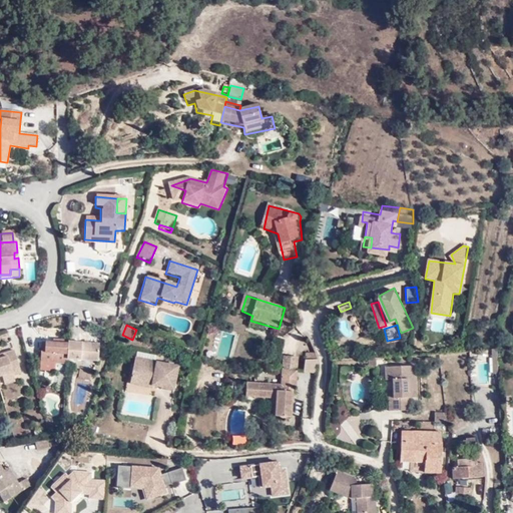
[(40,364),(67,366),(67,361),(69,341),(69,339),(58,338),(57,342),(53,342),(46,341),(45,353),(41,353),(40,364)]
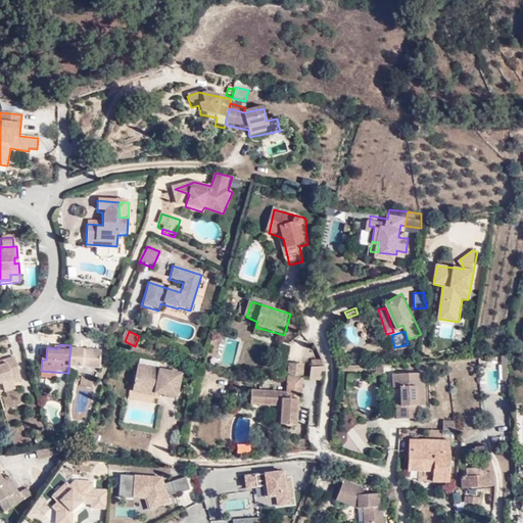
[(102,350),(70,347),(68,368),(101,369),(102,350)]
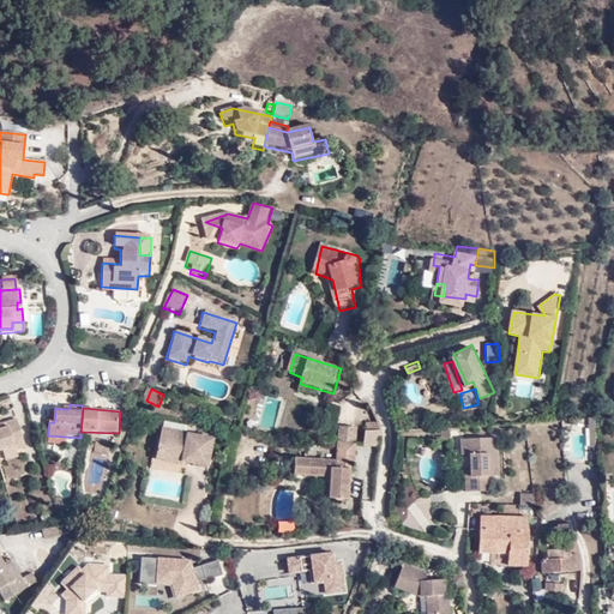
[(0,467),(2,467),(0,459),(0,458),(6,457),(7,462),(22,457),(18,447),(16,438),(23,435),(18,419),(0,425),(0,423),(0,467)]
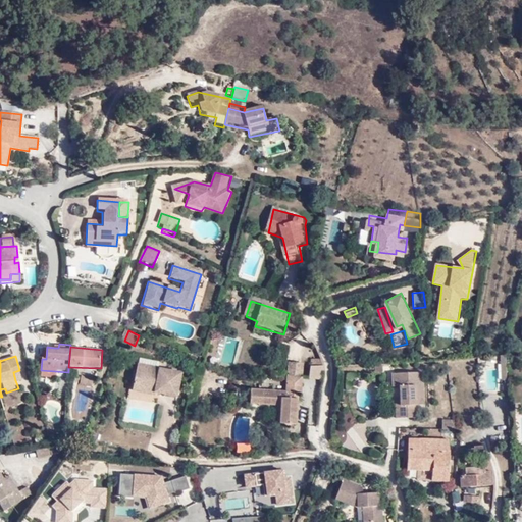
[(144,359),(142,368),(161,371),(163,361),(144,359)]
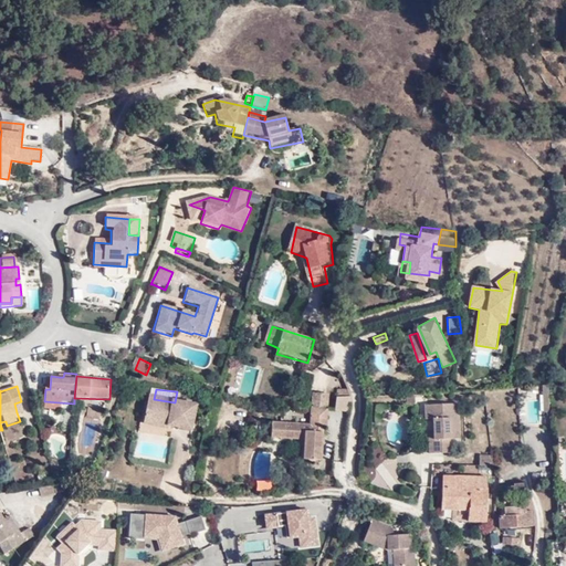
[(544,402),(551,402),(549,389),(542,389),(542,402),(544,402)]
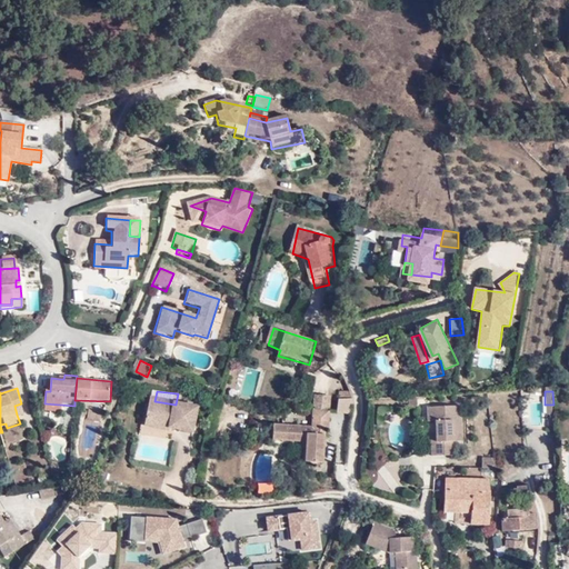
[(312,395),(311,406),(330,407),(331,396),(312,395)]
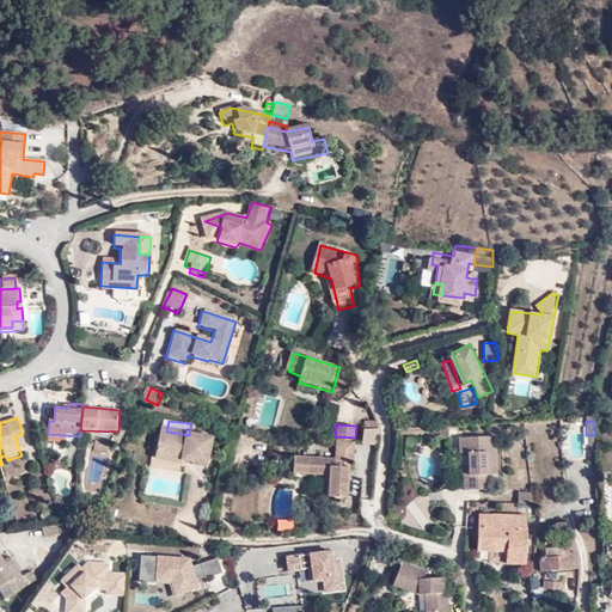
[(545,436),(558,436),(558,424),(545,426),(545,436)]
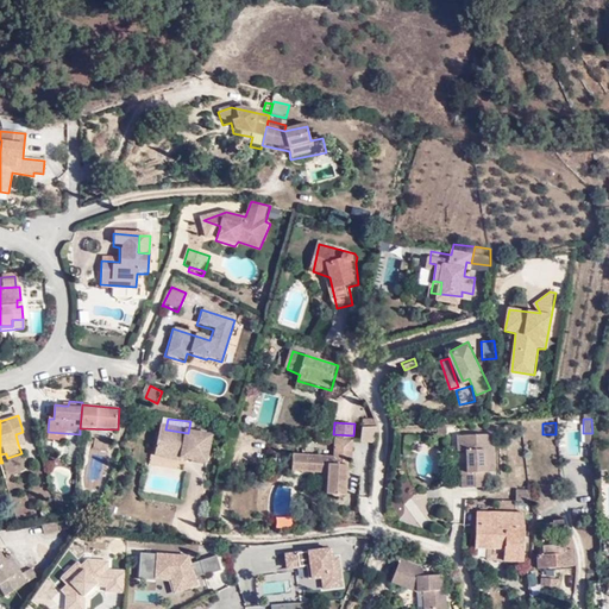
[(376,443),(377,427),(362,426),(360,440),(376,443)]
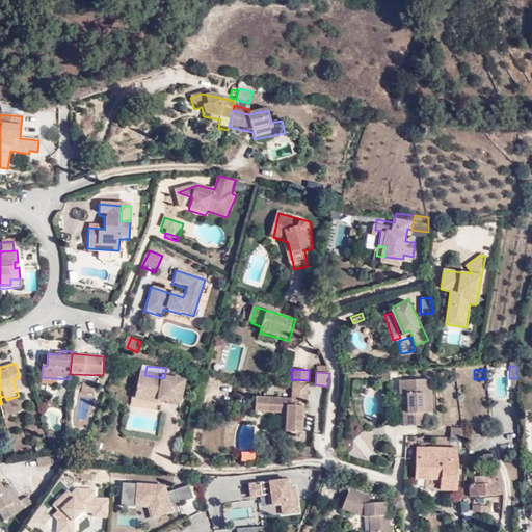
[(144,375),(141,396),(160,399),(160,404),(185,408),(190,382),(164,378),(144,375)]
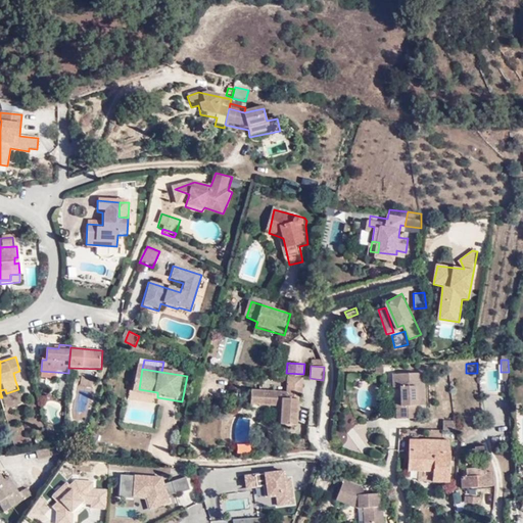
[(15,381),(22,379),(19,371),(13,373),(15,381)]
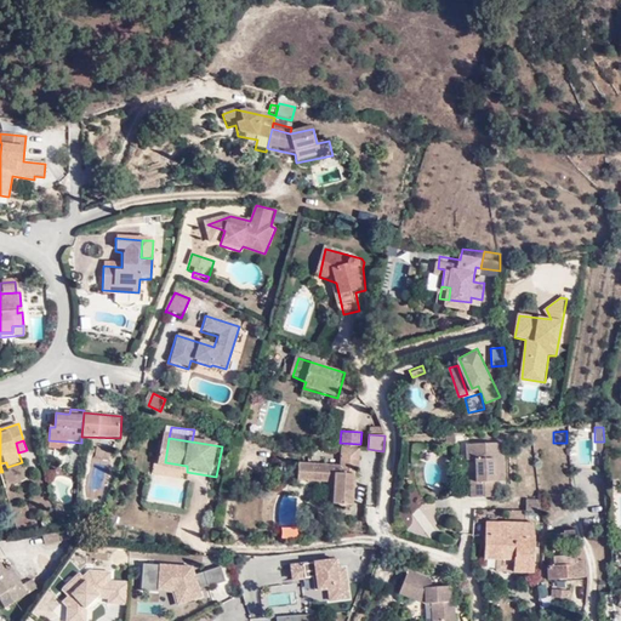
[(47,449),(80,451),(81,443),(49,440),(47,449)]
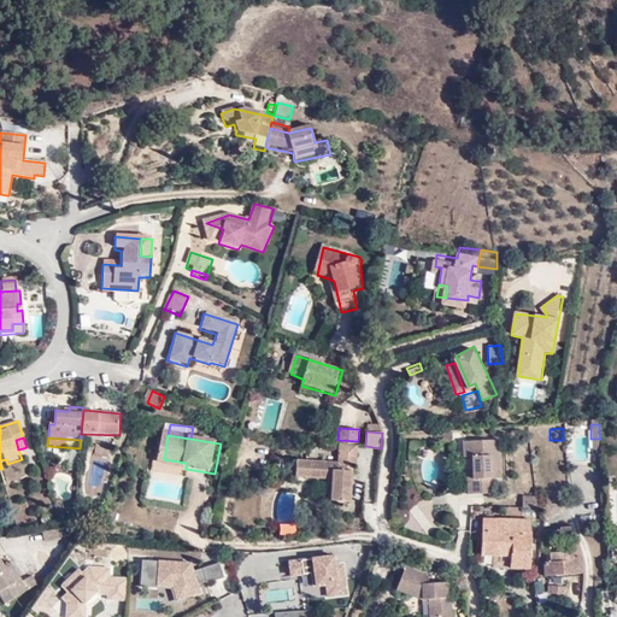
[(353,462),(357,463),(358,441),(338,440),(336,458),(294,456),(293,475),(330,477),(329,498),(350,499),(353,462)]
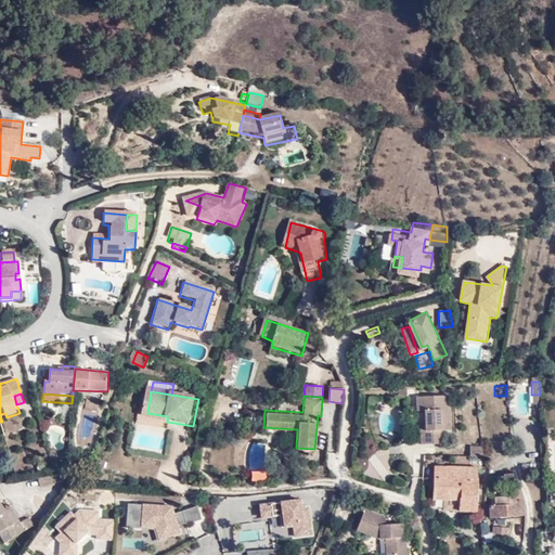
[(446,433),(456,431),(454,398),(420,399),(421,414),(426,414),(426,424),(423,424),(424,448),(446,447),(446,433)]
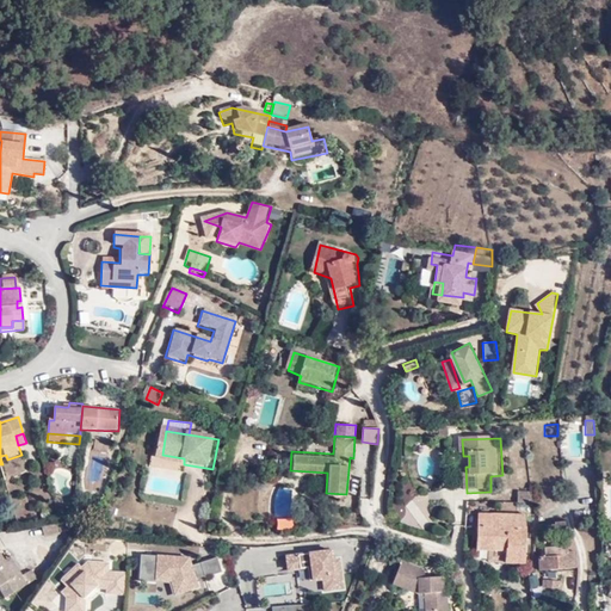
[(183,468),(184,464),(184,458),(162,455),(160,463),(183,468)]
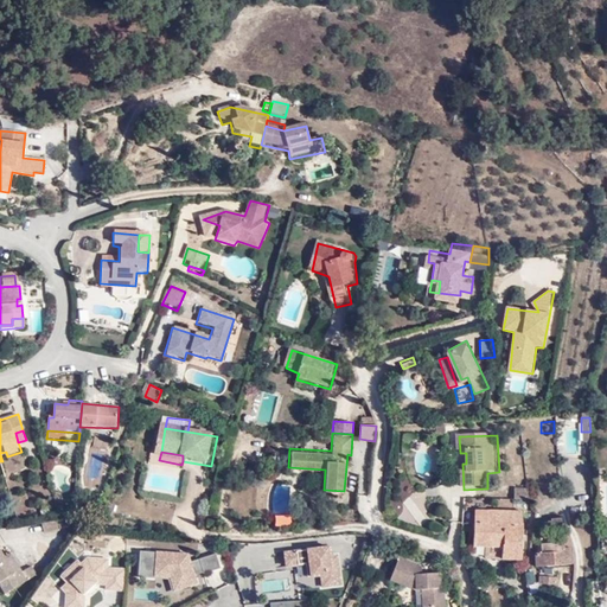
[(513,487),(515,499),(528,499),(530,499),(529,485),(513,487)]
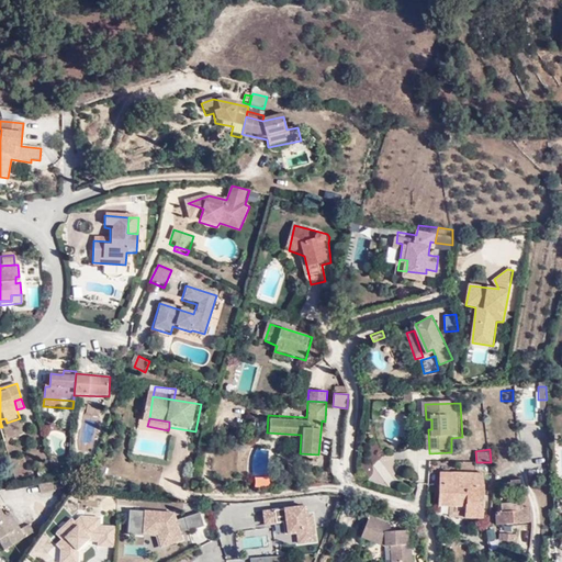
[(548,465),(529,467),(529,476),(548,475),(548,465)]
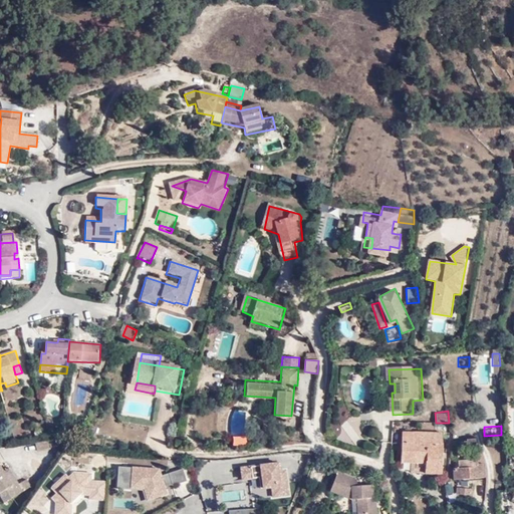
[(412,464),(412,433),(400,432),(400,451),(400,464),(412,464)]
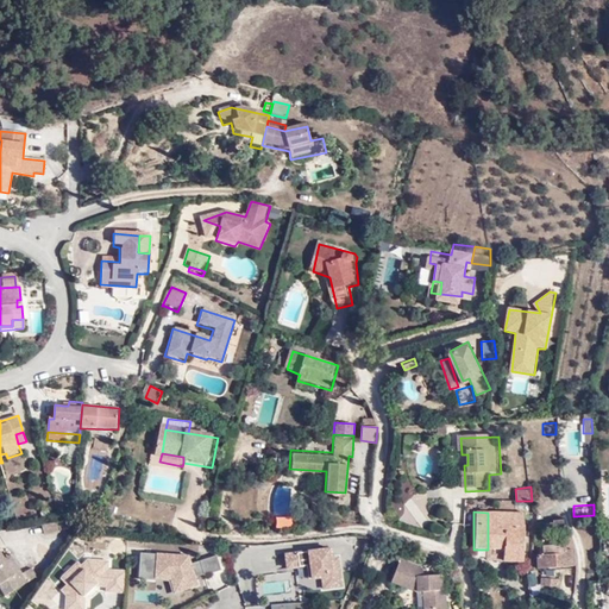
[(488,513),(488,541),(488,550),(488,560),(526,560),(523,513),(488,513)]
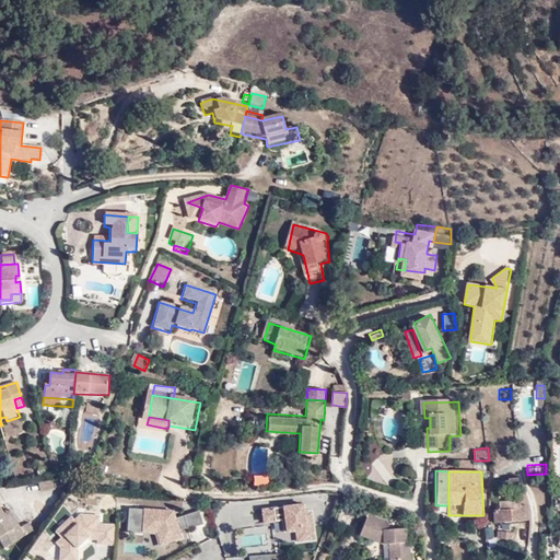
[(501,488),(520,487),(518,475),(506,475),(506,480),(500,481),(501,488)]
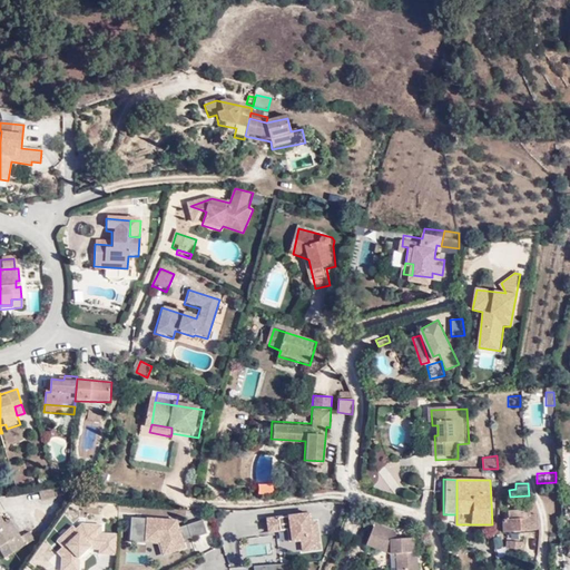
[(40,503),(69,498),(67,488),(38,494),(40,503)]
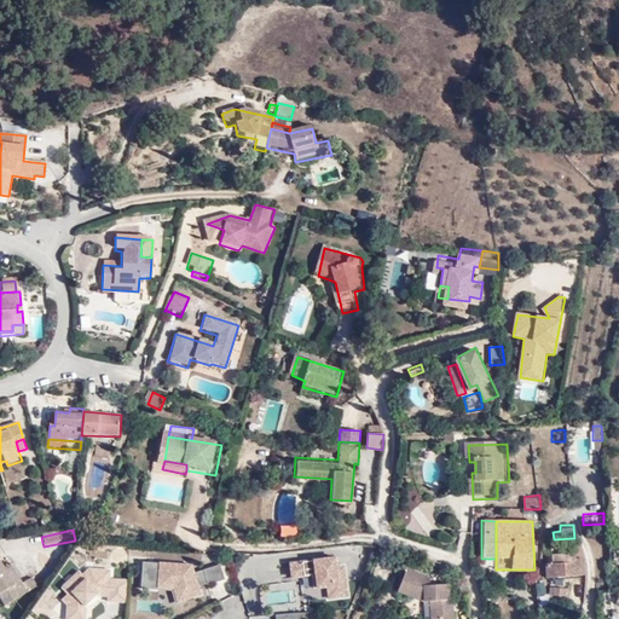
[(588,556),(580,556),(580,550),(556,553),(555,563),(550,565),(551,577),(590,572),(588,556)]
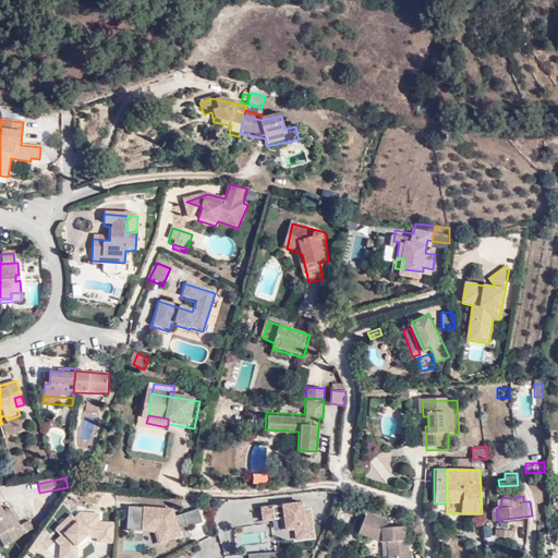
[(306,510),(305,501),(265,507),(266,520),(284,518),(288,517),(289,529),(298,528),(300,538),(316,536),(313,510),(306,510)]
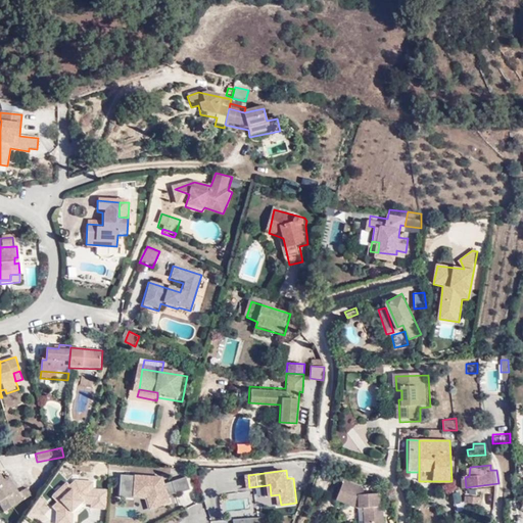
[(24,488),(18,492),(14,494),(4,480),(0,474),(0,503),(8,514),(31,496),(24,488)]
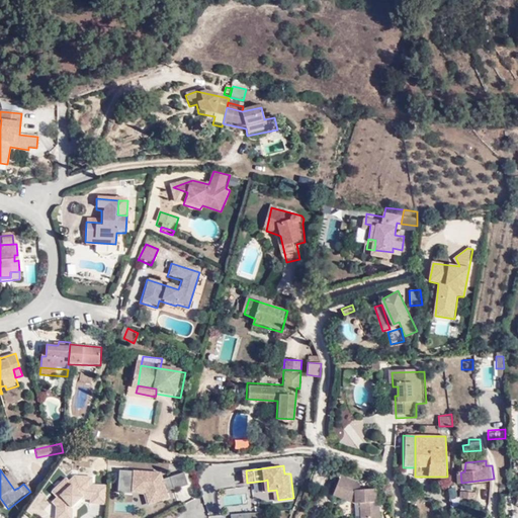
[(190,484),(186,471),(165,479),(163,471),(121,469),(120,492),(135,493),(135,492),(143,492),(143,491),(155,491),(158,501),(165,499),(171,497),(169,491),(168,489),(175,486),(176,489),(190,484)]
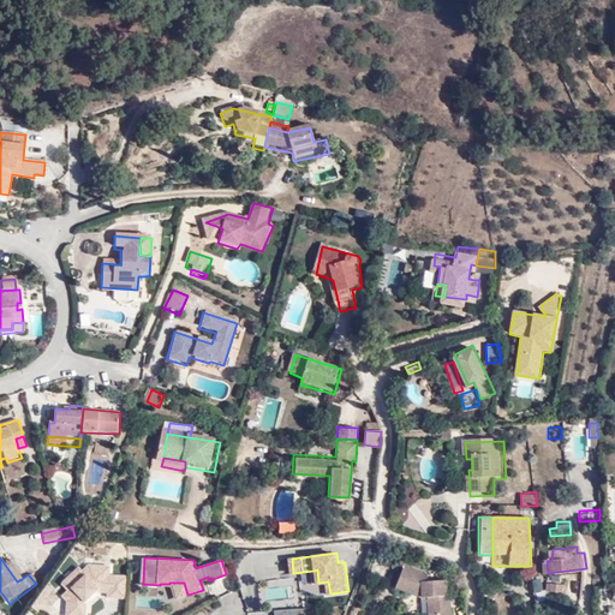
[(5,565),(17,581),(22,579),(10,561),(5,565)]
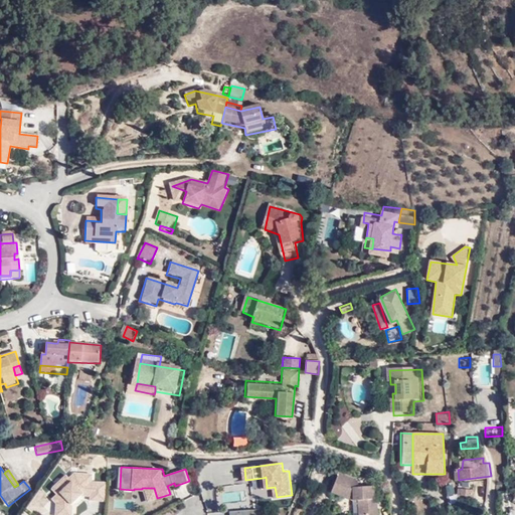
[(357,478),(339,470),(331,491),(351,500),(357,499),(357,514),(375,514),(373,485),(358,486),(357,478)]
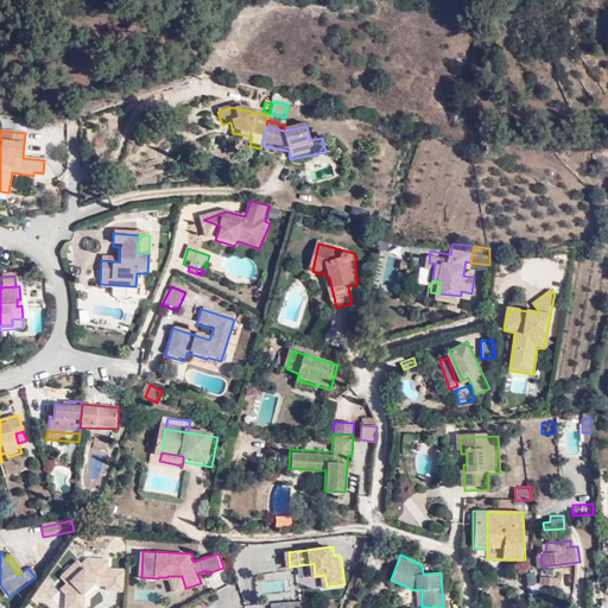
[(108,590),(127,590),(127,569),(111,568),(111,558),(90,558),(83,565),(80,561),(63,576),(70,584),(64,589),(69,594),(68,607),(87,607),(88,591),(94,586),(108,586),(108,590)]
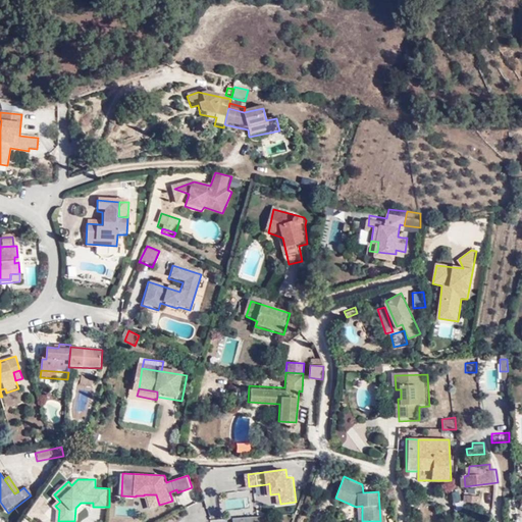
[(166,505),(166,503),(159,505),(156,494),(144,494),(144,496),(136,496),(136,497),(147,497),(151,510),(166,505)]
